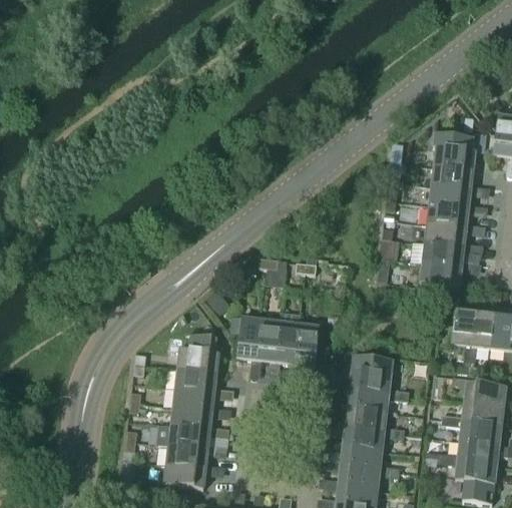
[(493,155),(511,158),(511,117),(497,116),(493,155)]
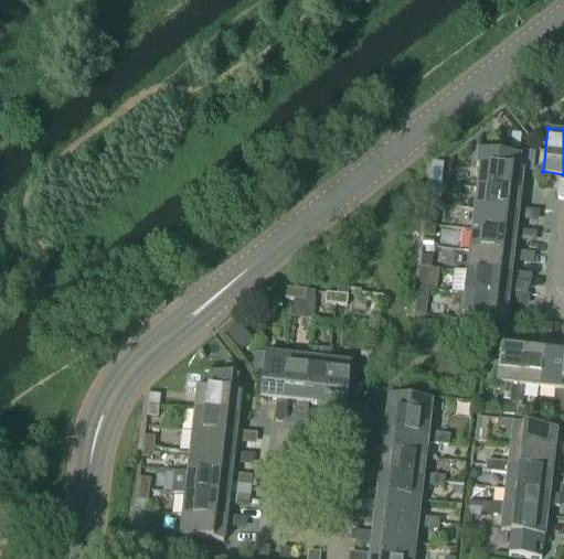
[(480,162),(478,184),(521,190),(524,168),(520,167),(521,152),(479,148),(477,162),(480,162)]
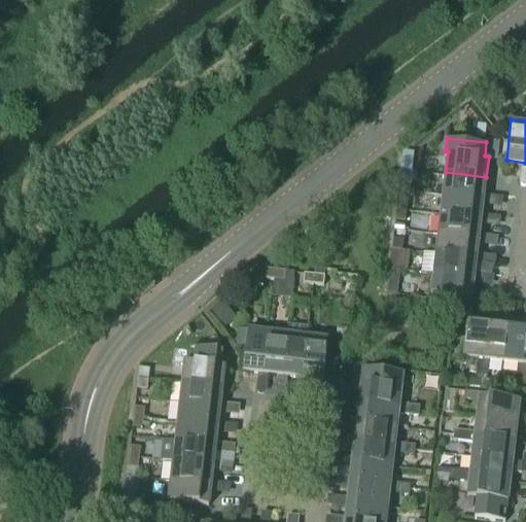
[(402,157),(401,167),(412,168),(413,158),(402,157)]
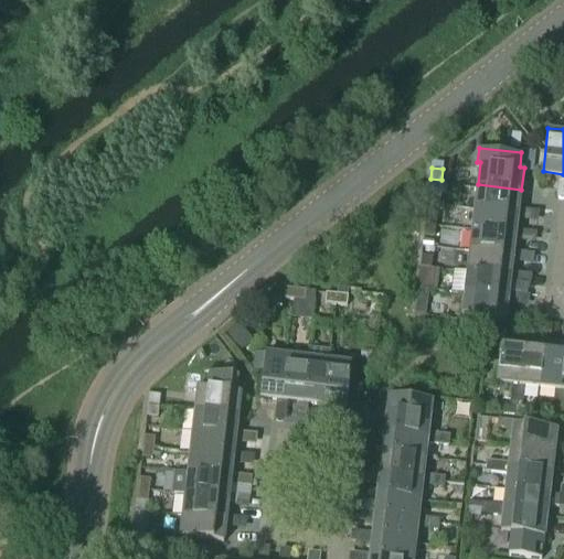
[(442,180),(431,179),(429,190),(440,191),(442,180)]
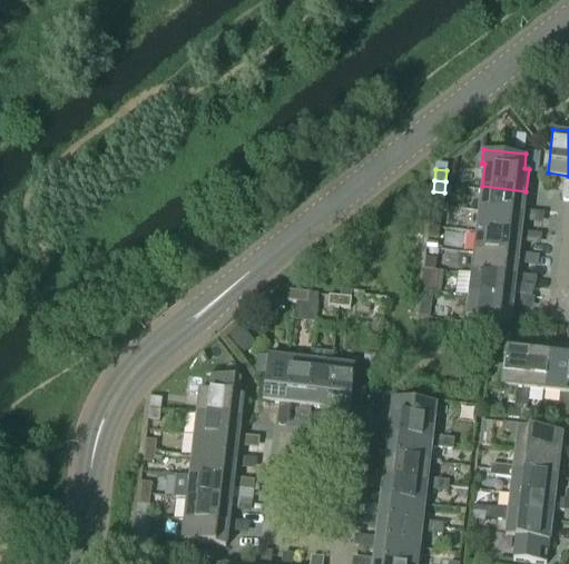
[(482,186),(479,207),(523,213),(526,191),(482,186)]
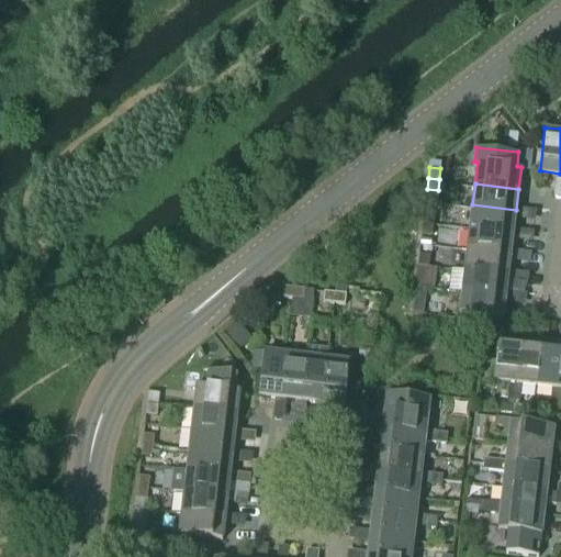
[(472,204),(470,225),(514,231),(516,210),(472,204)]
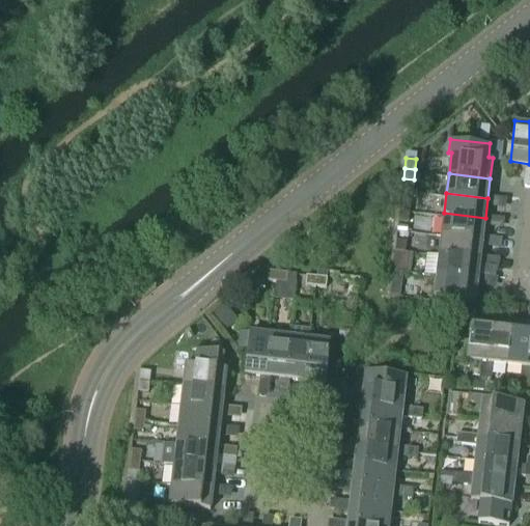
[(401,197),(400,208),(410,209),(412,198),(401,197)]
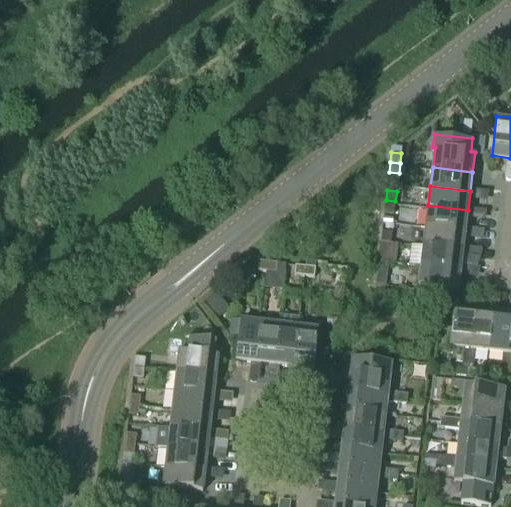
[(395,201),(386,200),(384,210),(394,212),(395,201)]
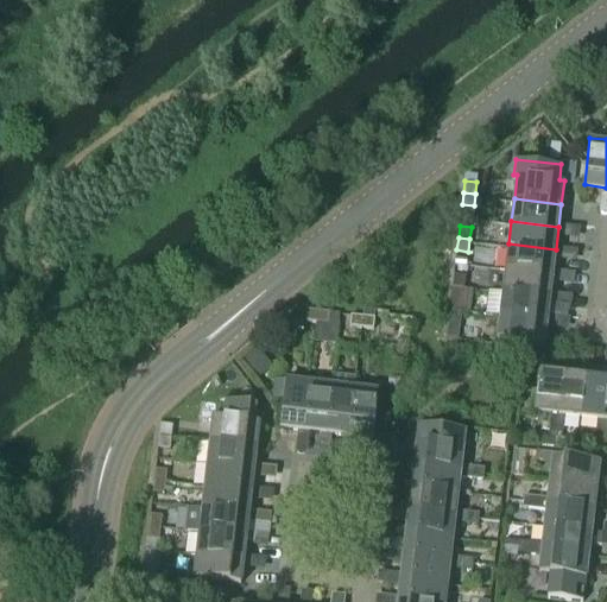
[(509,244),(506,266),(552,272),(556,249),(509,244)]
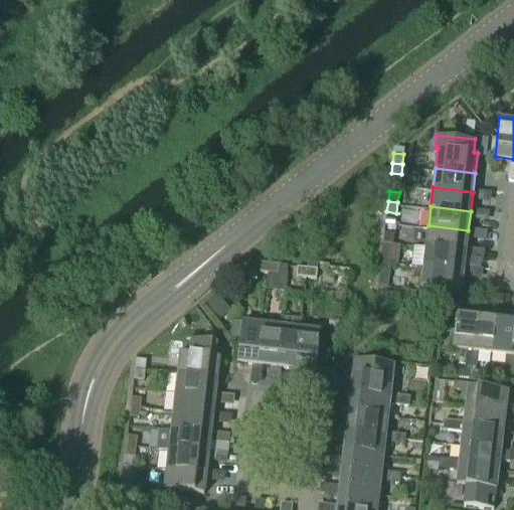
[(429,225),(426,244),(466,249),(468,230),(429,225)]
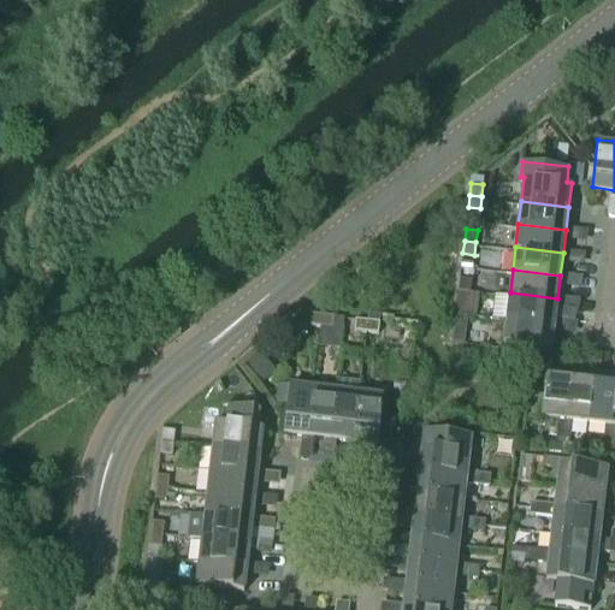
[(460,274),(459,286),(471,288),(472,276),(460,274)]
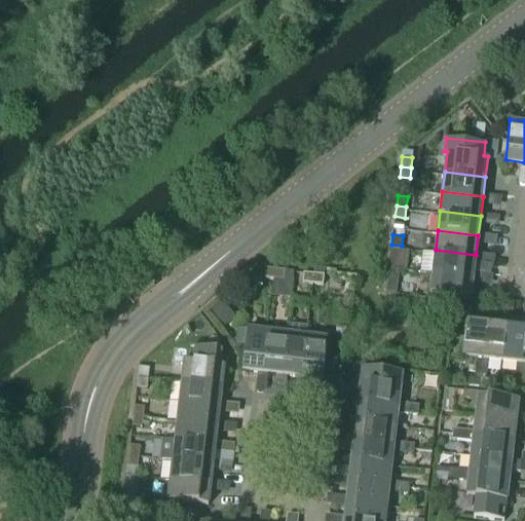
[(402,246),(391,245),(389,264),(407,266),(409,247),(402,246)]
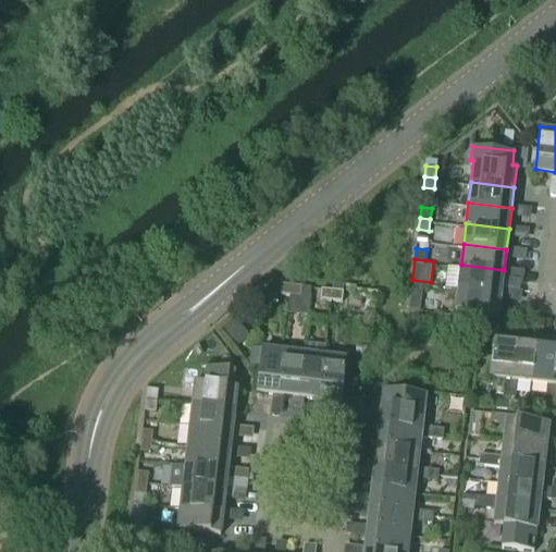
[(461,265),(459,285),(502,291),(504,270),(461,265)]
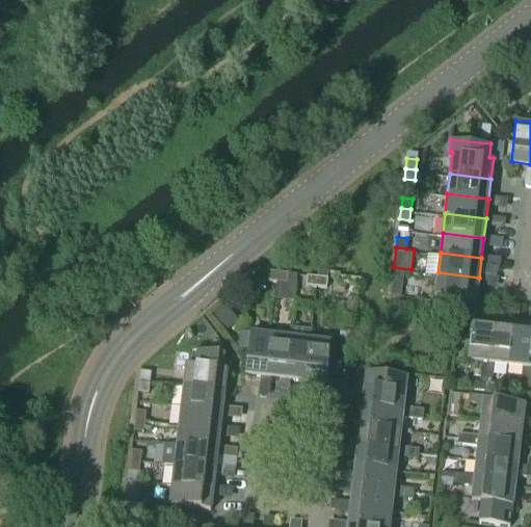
[(266,278),(277,279),(279,269),(268,267),(266,278)]
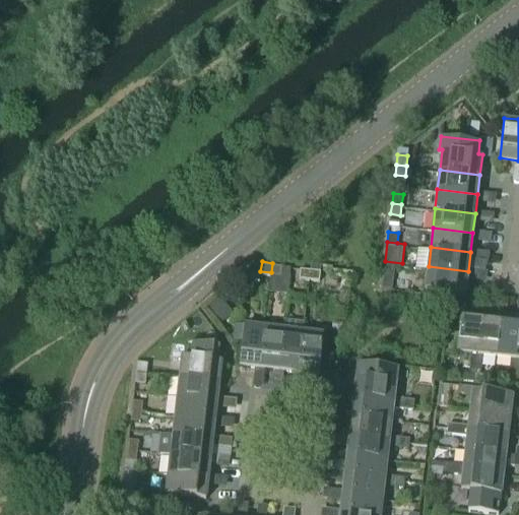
[(382,285),(392,287),(395,263),(385,262),(382,285)]
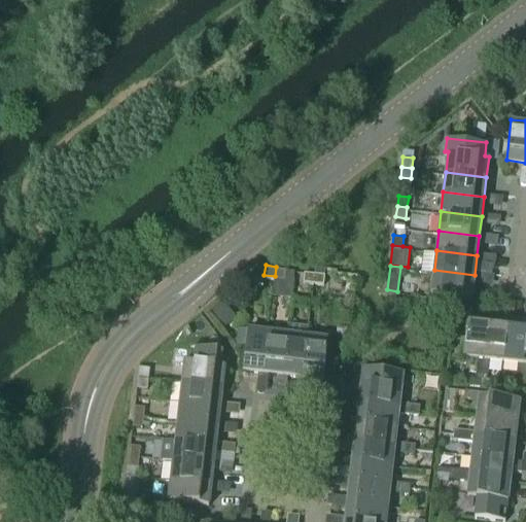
[(276,267),(275,276),(285,278),(286,268),(276,267)]
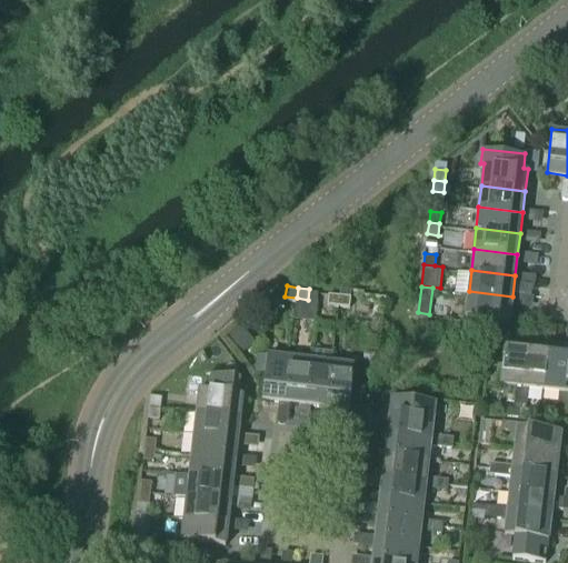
[(328,302),(339,303),(340,292),(329,291),(328,302)]
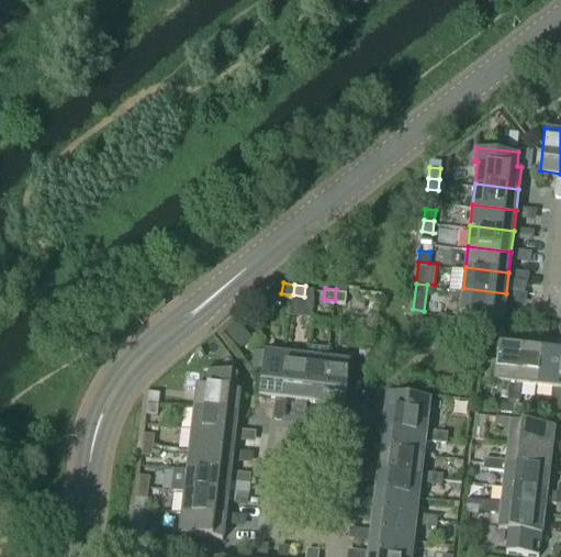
[(506,293),(463,288),(460,310),(504,315),(506,293)]
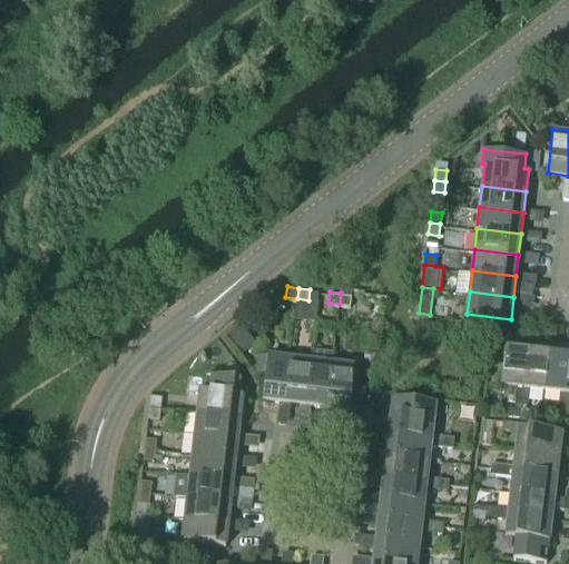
[(341,293),(340,304),(351,305),(352,294),(341,293)]
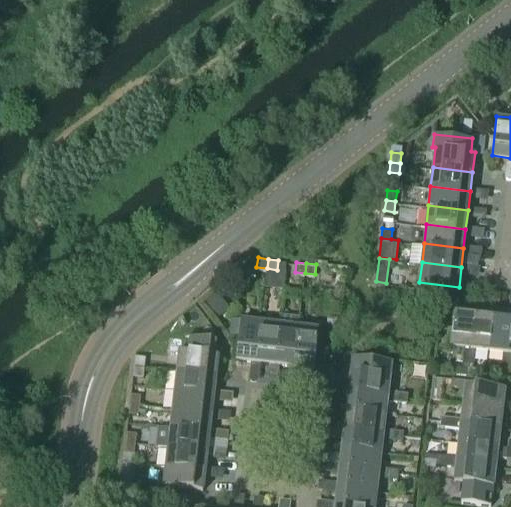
[(450,344),(465,346),(470,346),(475,307),(455,304),(452,327),(444,326),(442,342),(450,343),(450,344)]
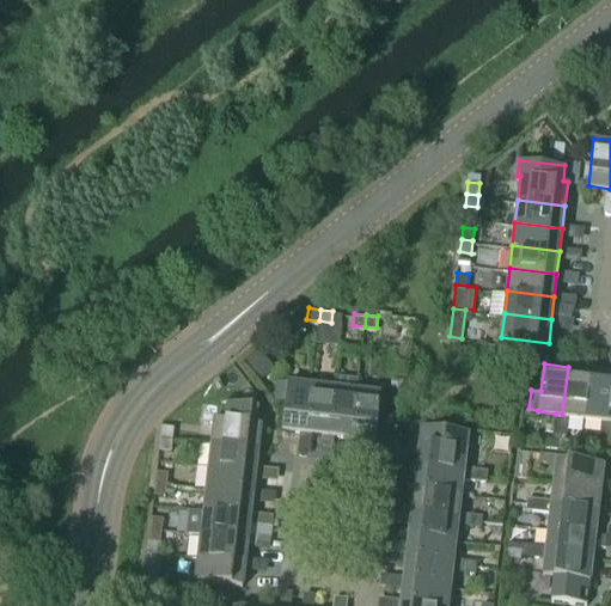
[(568,415),(585,416),(591,369),(568,367),(562,414),(556,414),(555,424),(567,427),(568,415)]
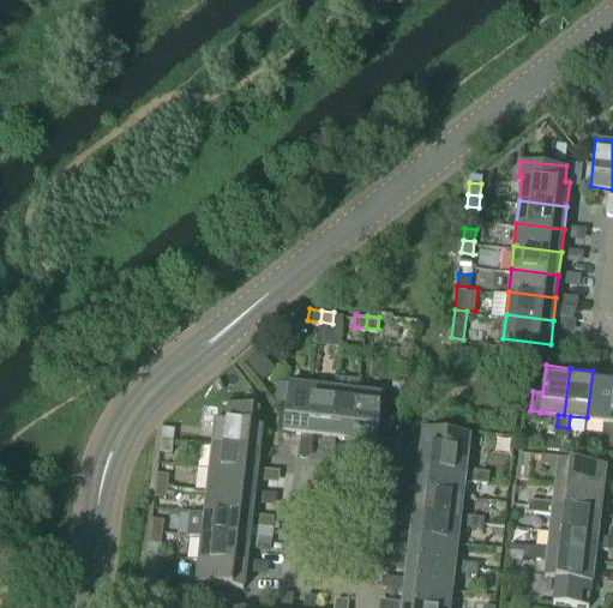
[(587,417),(604,420),(610,420),(612,395),(612,372),(593,371),(587,417)]
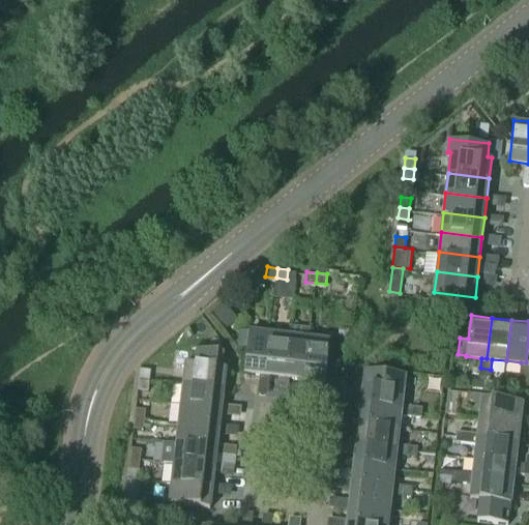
[(285,375),(304,377),(310,337),(311,326),(291,323),(290,333),(285,375)]
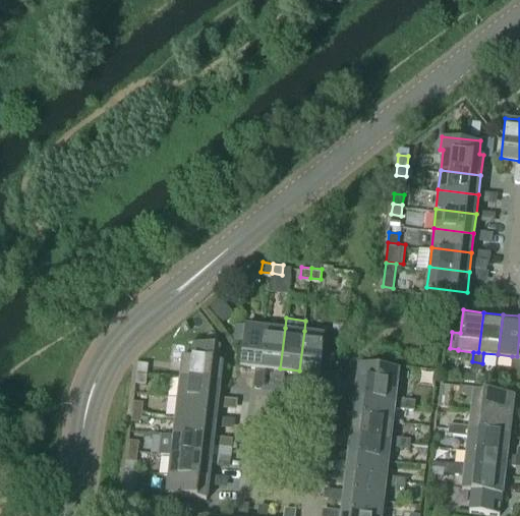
[(240,363),(261,366),(266,326),(236,323),(234,340),(243,341),(240,363)]
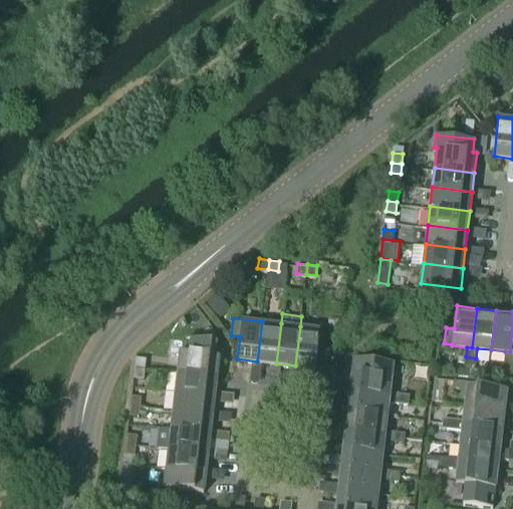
[(257,361),(276,363),(281,323),(262,321),(257,361)]
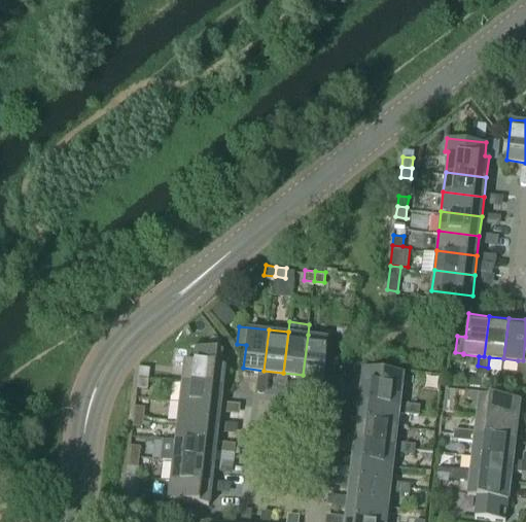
[(308,335),(303,375),(323,378),(328,337),(308,335)]
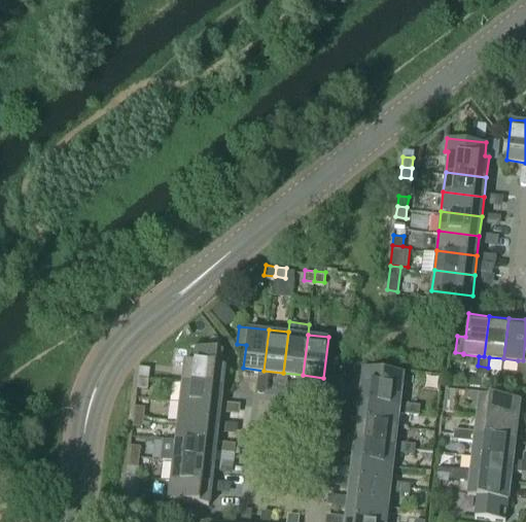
[(525,339),(523,360),(518,360),(517,371),(525,371),(525,339)]
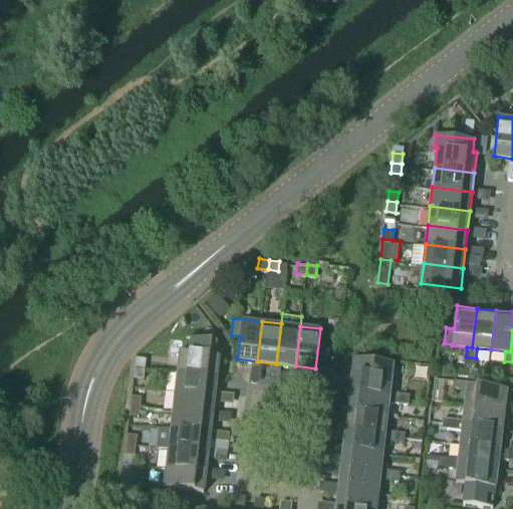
[(180,350),(178,370),(217,375),(220,355),(215,354),(217,340),(187,337),(185,351),(180,350)]
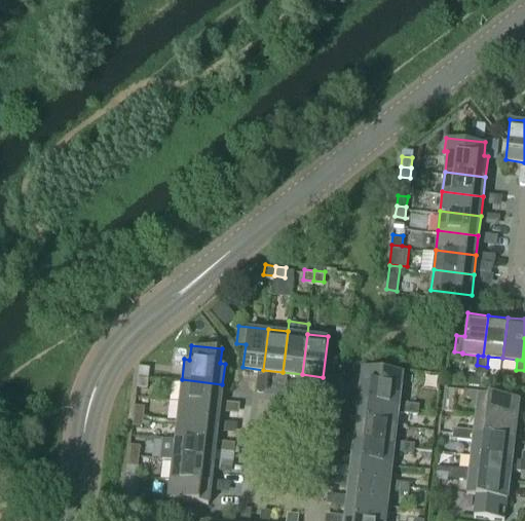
[(140,364),(139,374),(148,375),(150,365),(140,364)]
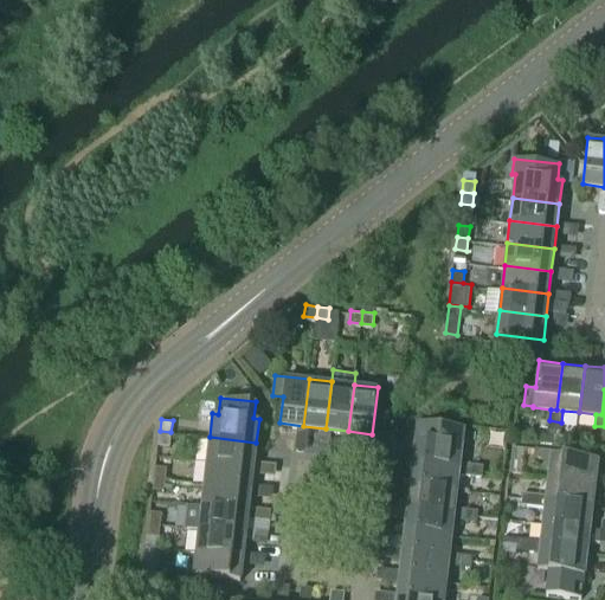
[(560,433),(561,423),(549,420),(548,432),(560,433)]
